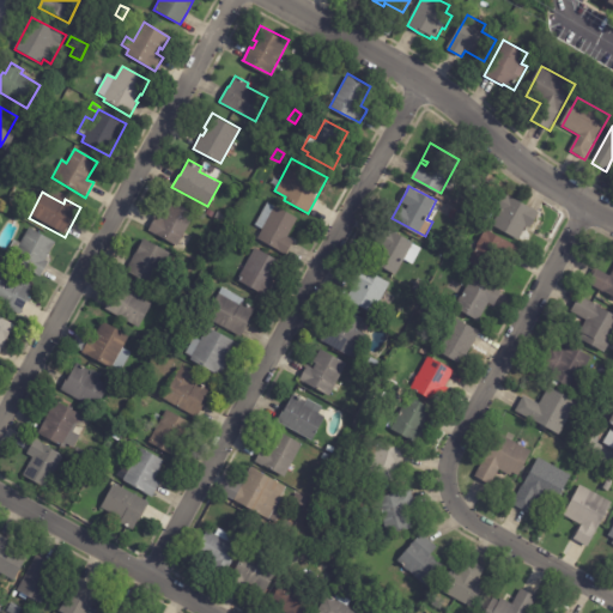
[(527,205),(539,212),(530,228),(526,225),(519,240),(492,225),(501,211),(496,208),(504,193),(527,205)]
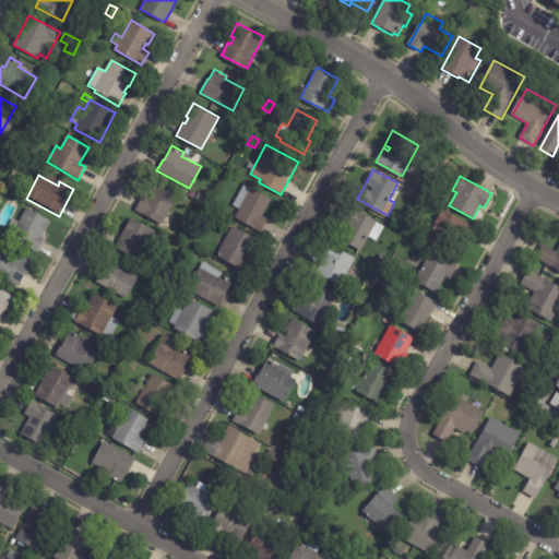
[(178,193),(169,210),(177,213),(169,227),(135,210),(142,195),(149,199),(157,182),(178,193)]
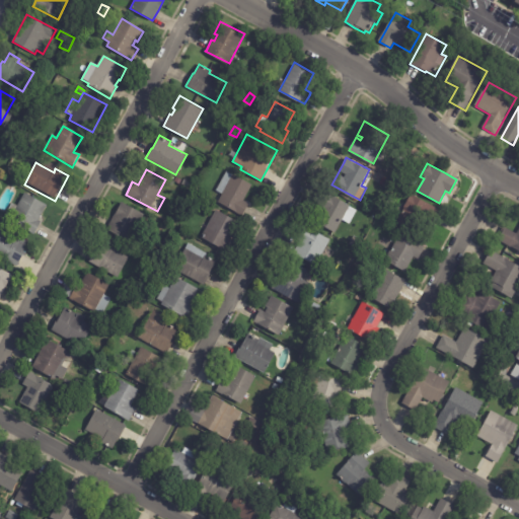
[(248,203),(242,215),(218,202),(222,193),(216,190),(226,170),(233,173),(252,182),(244,200),(248,203)]
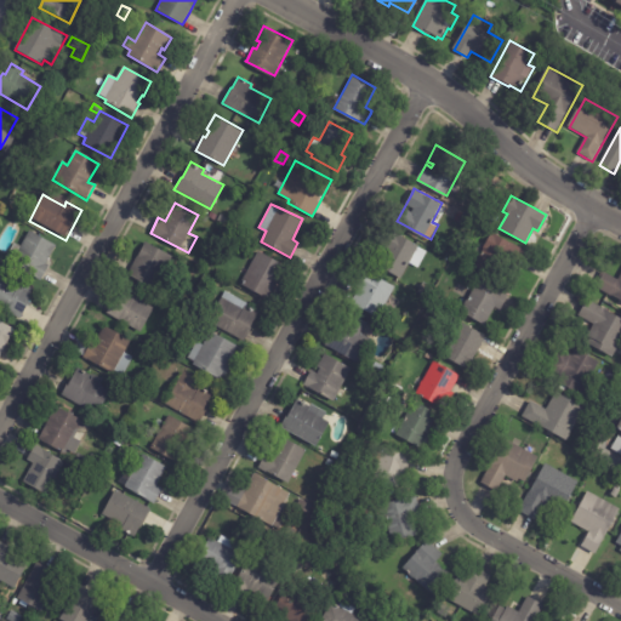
[(419,245),(403,277),(372,261),(388,229),(419,245)]
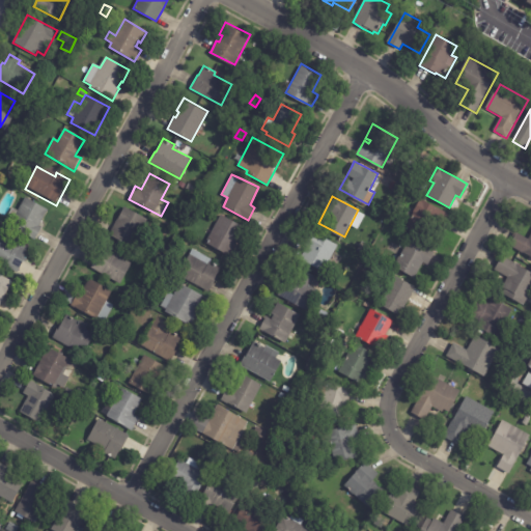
[(40,230),(36,240),(9,226),(12,222),(6,220),(12,208),(18,212),(25,198),(48,211),(39,226),(43,228),(40,230)]
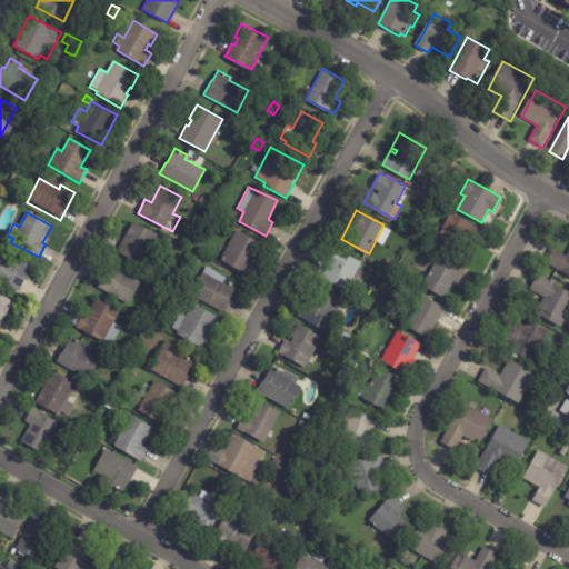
[(475,228),(470,236),(466,233),(457,253),(436,242),(450,212),(476,226),(475,228)]
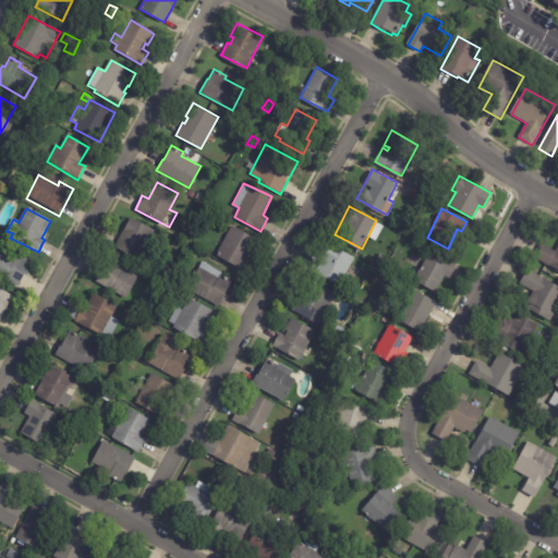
[(116,244),(130,216),(156,230),(141,259),(114,246),(116,244)]
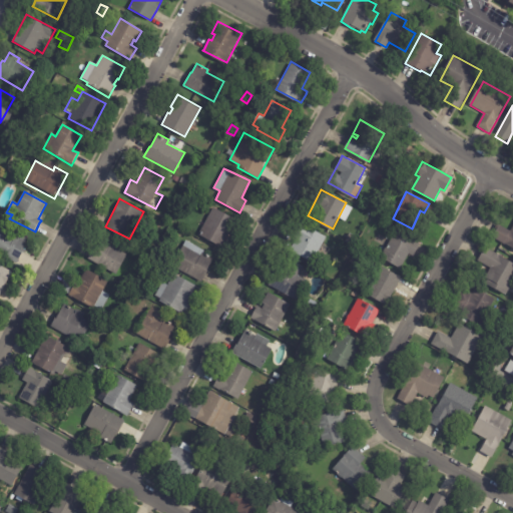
[(226,236),(220,246),(198,233),(213,207),(235,220),(226,236)]
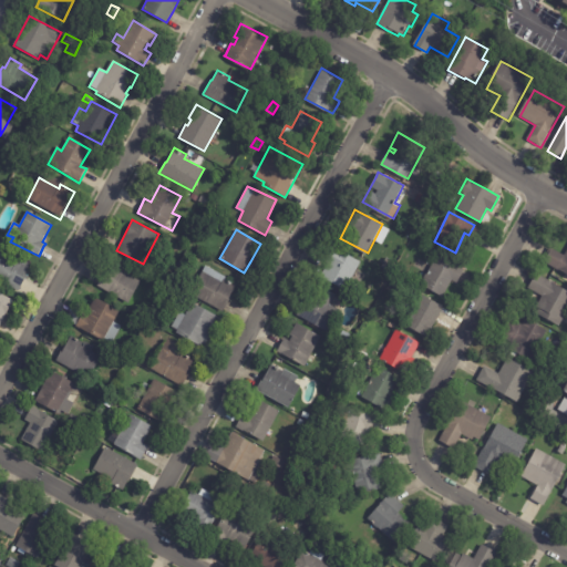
[(356,269),(347,289),(321,277),(328,263),(326,261),(332,246),(360,259),(356,269)]
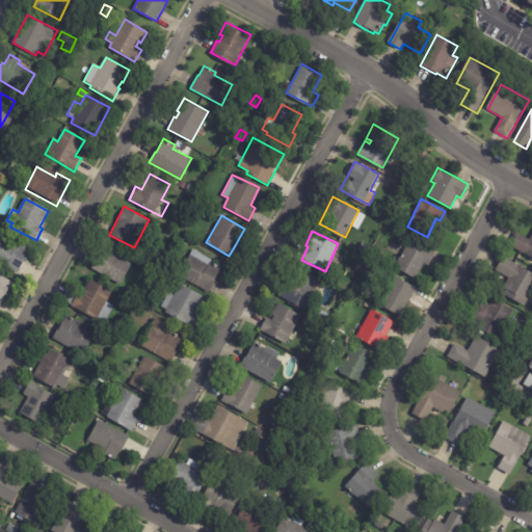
[(531,257),(509,244),(516,232),(531,239),(531,237),(531,257)]
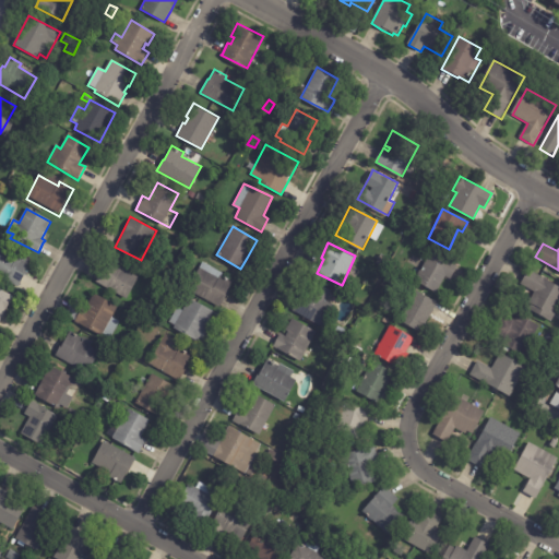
[(15,250),(16,247),(26,251),(23,258),(30,262),(25,271),(27,272),(19,287),(0,276),(0,250),(3,245),(14,251),(15,250)]
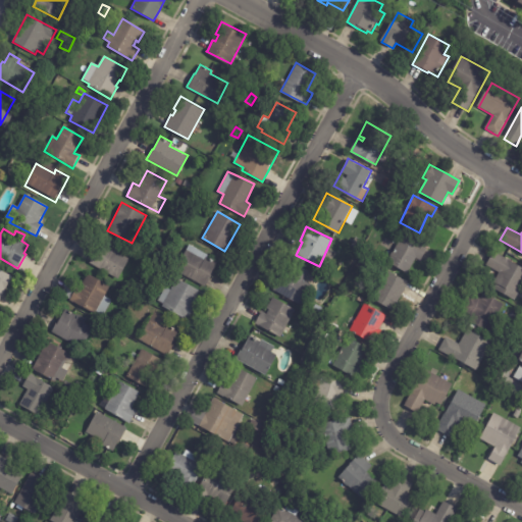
[(426,250),(420,259),(416,257),(407,273),(387,261),(404,233),(427,247),(426,250)]
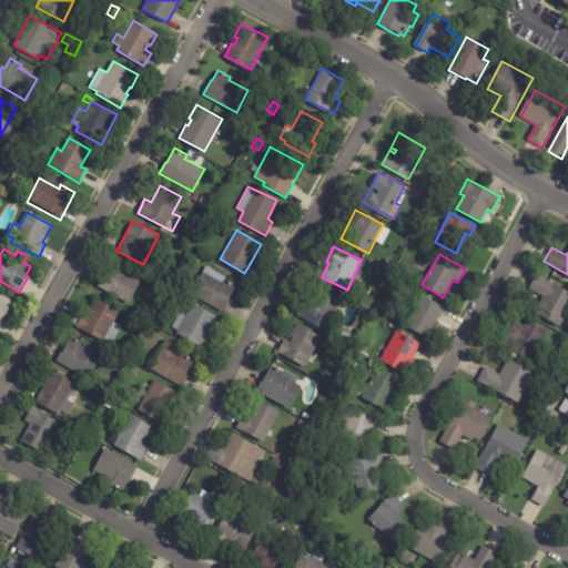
[(129,303),(98,285),(107,270),(108,271),(113,261),(125,267),(123,272),(141,281),(129,303)]
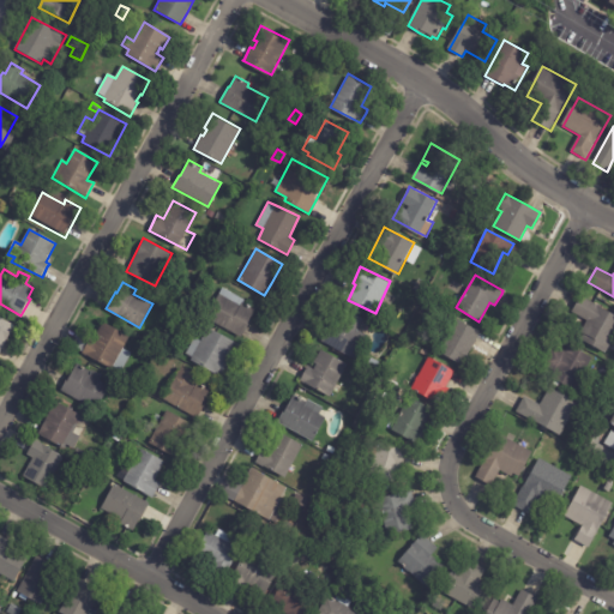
[(248,321),(240,336),(206,317),(223,287),(245,300),(244,302),(256,308),(248,321)]
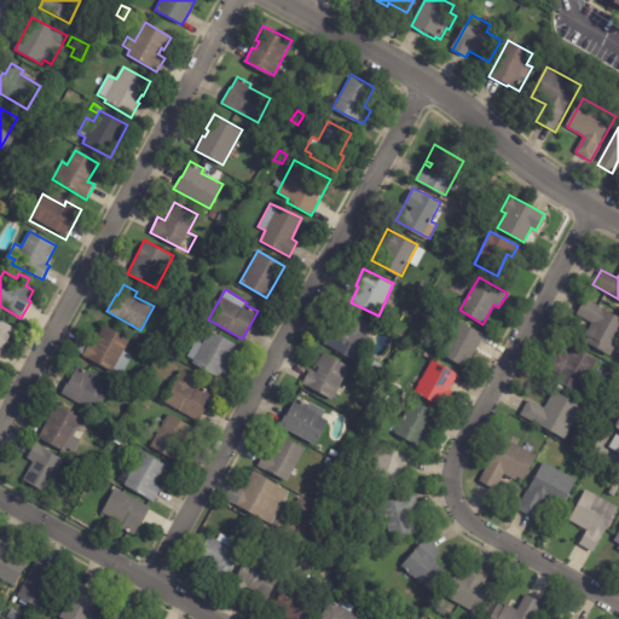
[(612,312),(618,316),(618,341),(612,354),(589,342),(591,337),(588,336),(595,324),(577,314),(586,298),(612,312)]
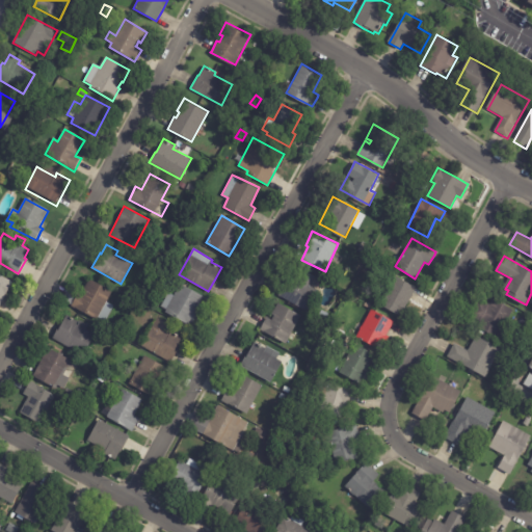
[(369,260),(374,263),(371,270),(365,267),(369,260)]
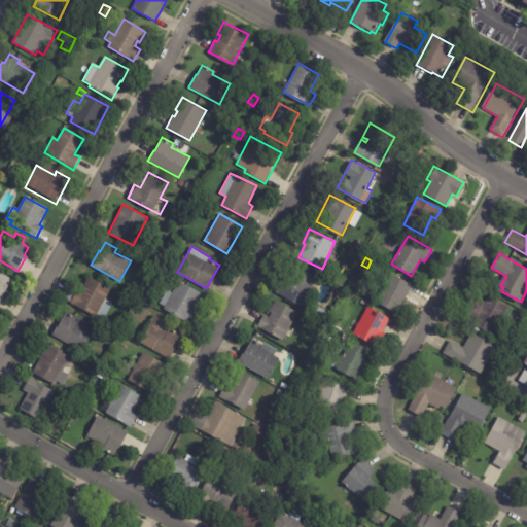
[(312,275),(307,282),(317,287),(306,308),(276,291),(287,271),(299,277),(303,269),(312,273),(312,275)]
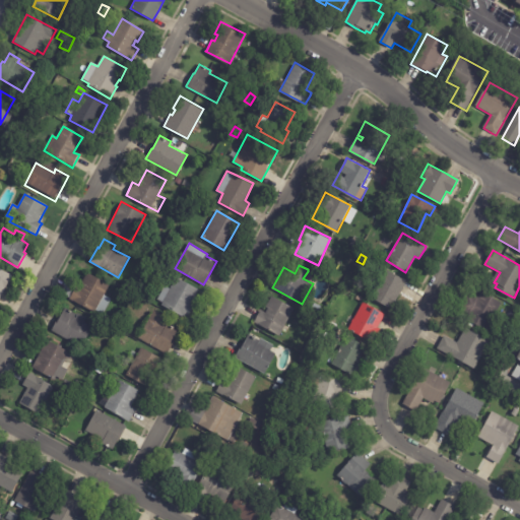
[(407,280),(392,308),(370,297),(380,277),(376,275),(381,266),(407,280)]
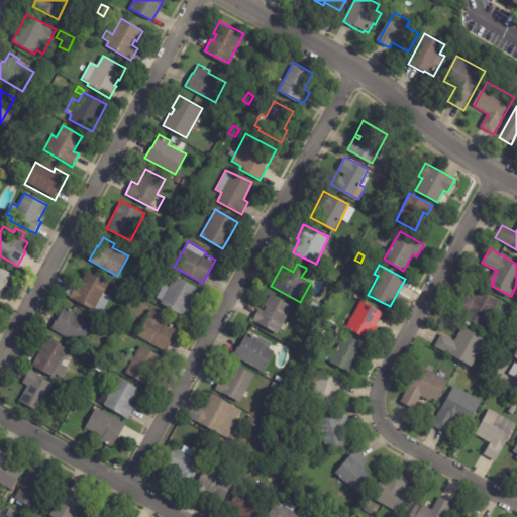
[(0,268),(12,275),(0,299),(0,268)]
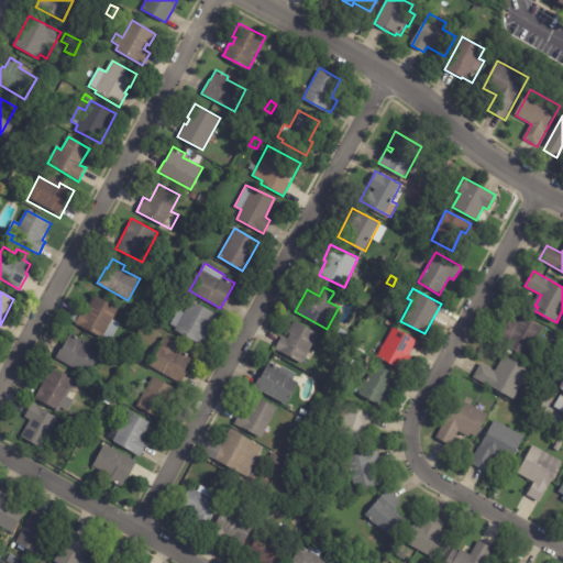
[(181,300),(175,297),(177,291),(185,296),(183,301),(181,300)]
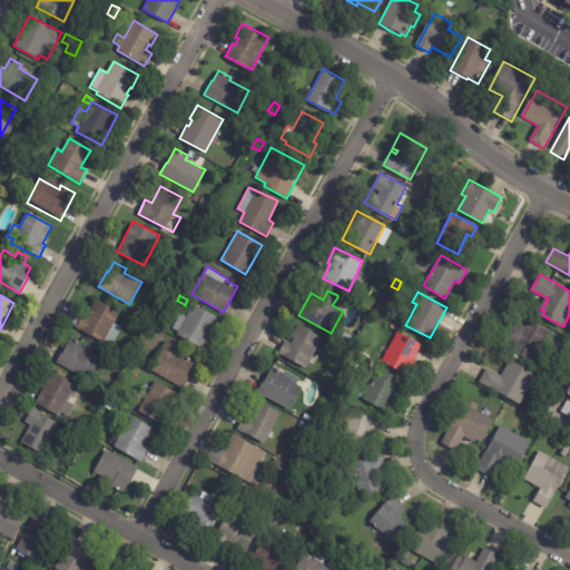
[(109,305),(120,311),(114,323),(123,327),(114,344),(105,340),(104,342),(76,327),(77,325),(67,321),(72,310),(82,315),(84,313),(87,315),(96,298),(109,305)]
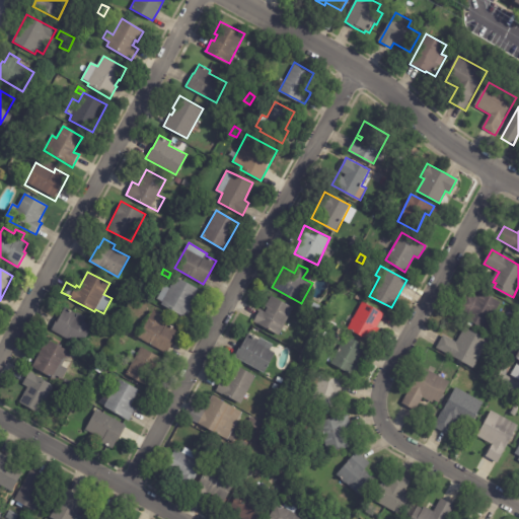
[(192,308),(188,317),(161,304),(162,301),(157,299),(164,285),(170,288),(176,276),(199,287),(191,304),(194,305),(192,308)]
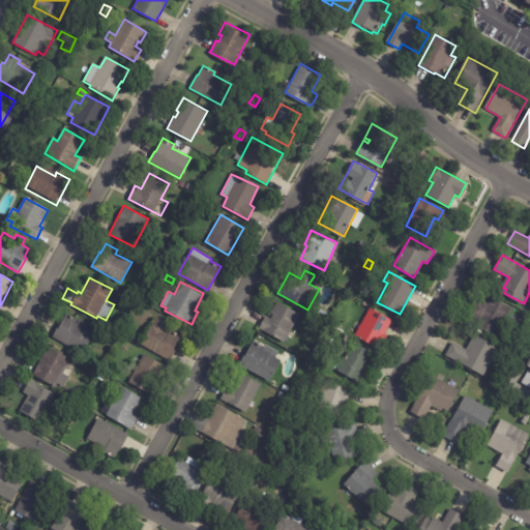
[(494,297),(512,307),(496,336),(483,329),(481,333),(477,331),(479,327),(476,325),(479,320),(469,314),(478,297),(488,302),(492,296),(494,297)]
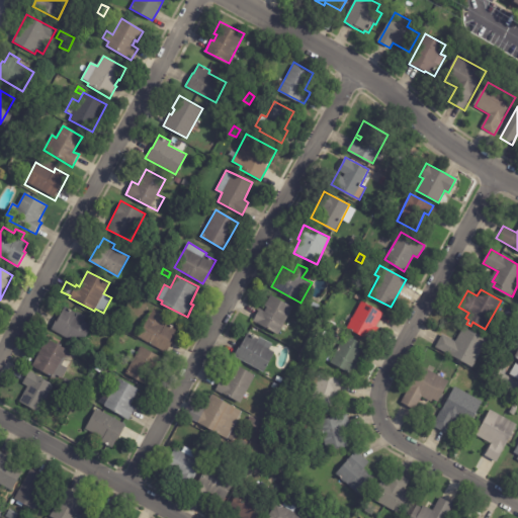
[(293,307),(278,334),(254,321),(260,309),(264,310),(263,311),(265,312),(267,307),(265,306),(271,294),(293,307)]
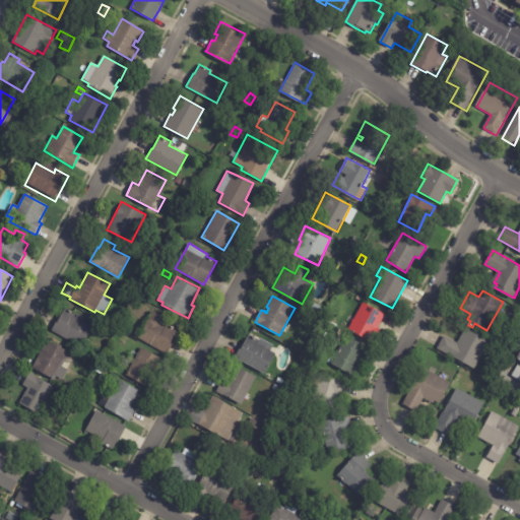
[(384,317),(379,326),(382,328),(375,342),(349,328),(364,302),(386,314),(384,317)]
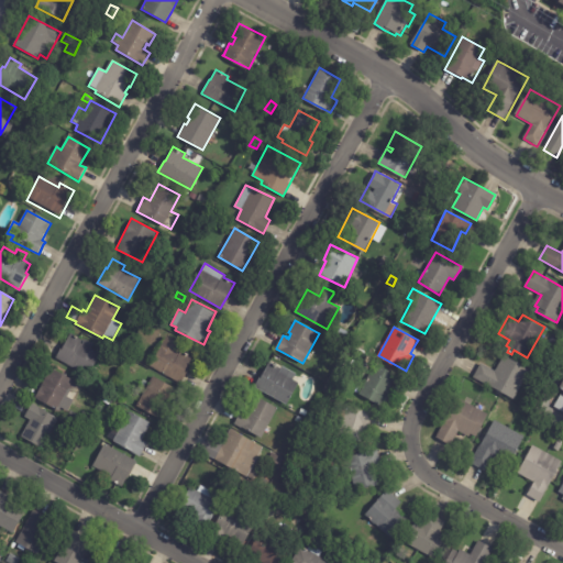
[(337,335),(341,328),(349,332),(343,340),(337,335)]
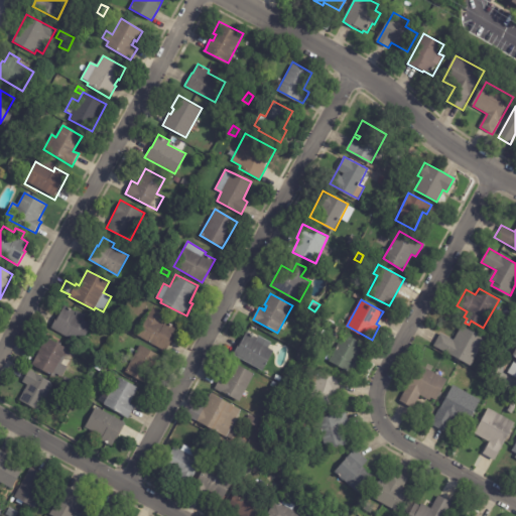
[(50,328),(56,317),(57,317),(65,305),(77,311),(78,310),(86,314),(84,319),(92,324),(81,344),(50,328)]
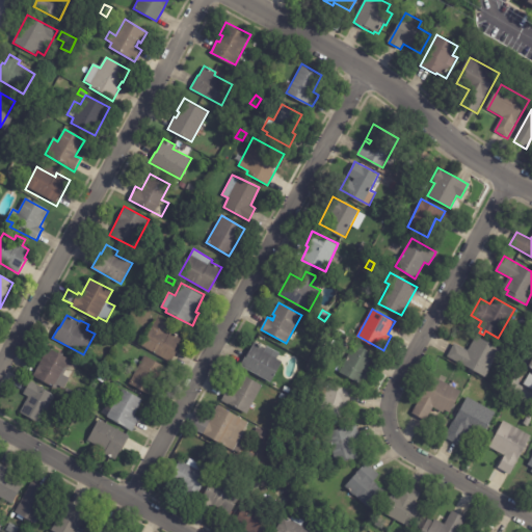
[(178,350),(170,363),(141,346),(158,317),(170,324),(166,331),(169,334),(171,331),(182,337),(178,344),(180,346),(178,350)]
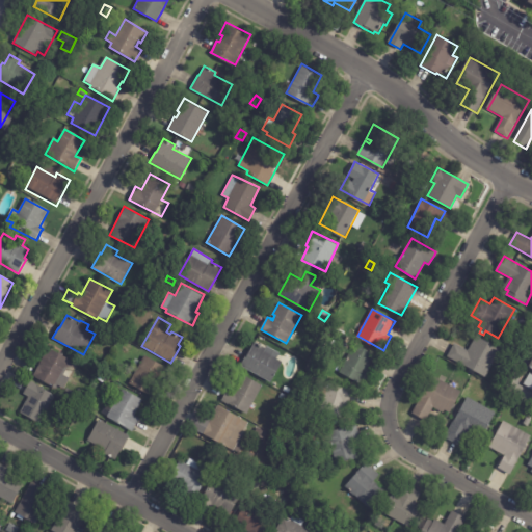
[(496,345),(501,347),(486,376),(448,356),(455,343),(469,350),(477,335),(496,345)]
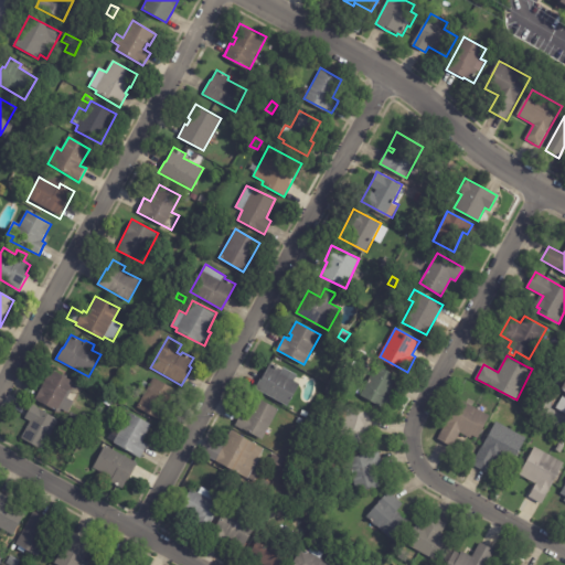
[(297,376),(295,381),(300,383),(289,405),(255,388),(262,375),(264,376),(270,363),(283,369),(284,368),(298,374),(297,376)]
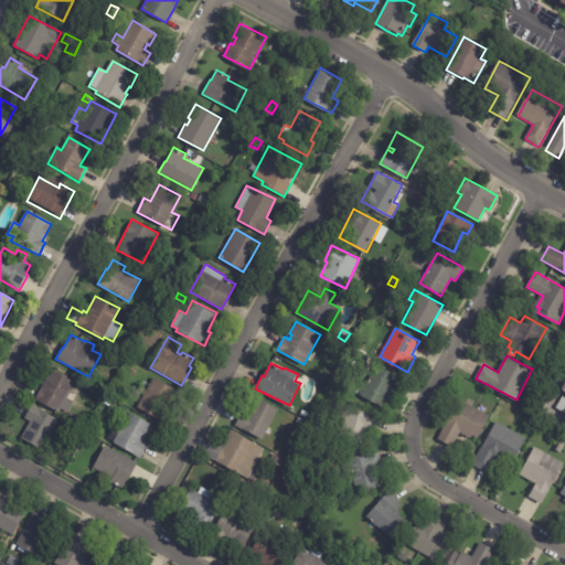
[(397,380),(391,392),(394,394),(386,408),(361,394),(377,364),(398,376),(397,380)]
